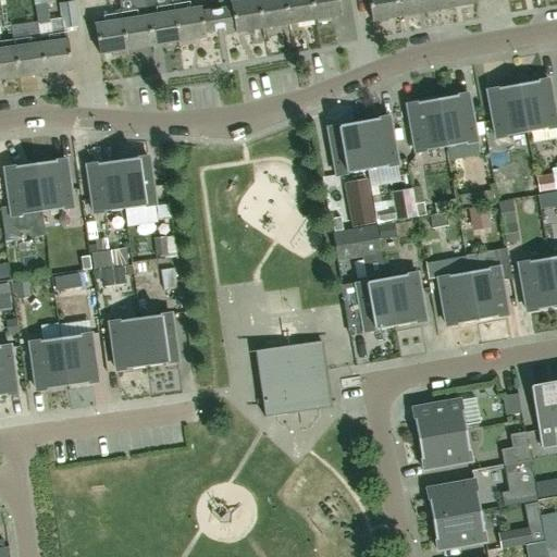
[(50,0),(33,0),(34,7),(37,24),(49,23),(49,22),(46,4),(51,4),(50,0)]
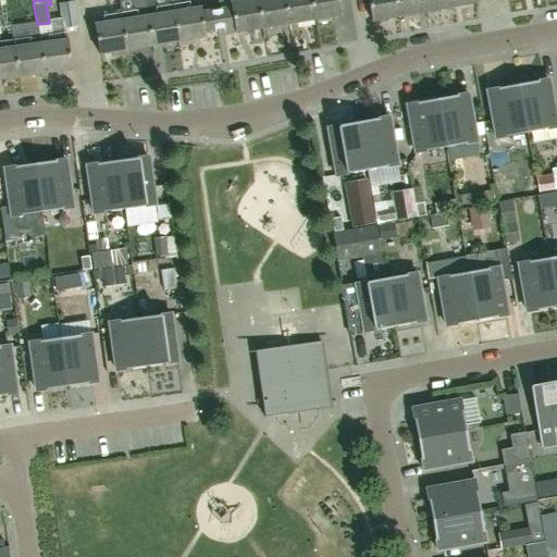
[(73,0),(64,0),(59,1),(61,20),(63,27),(76,25),(73,0)]
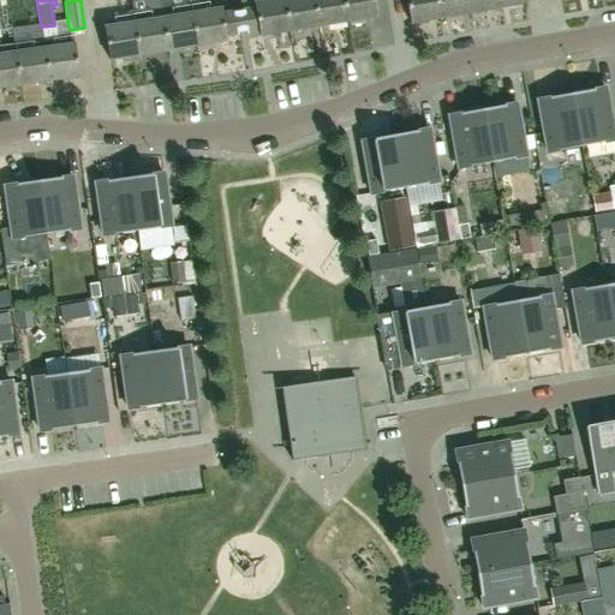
[(159,0),(161,11),(167,51),(196,46),(190,7),(187,0),(159,0)]
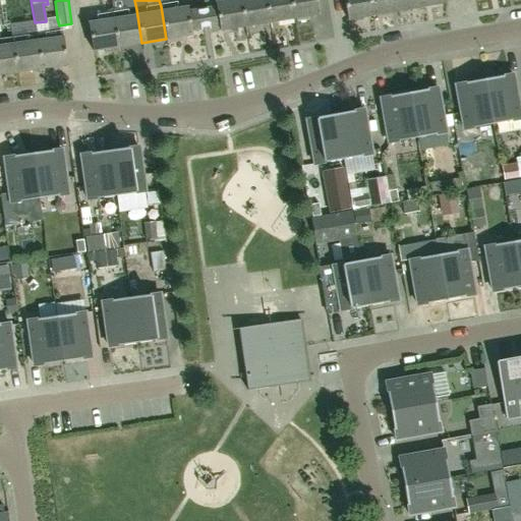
[(216,7),(201,9),(205,27),(220,25),(220,30),(245,25),(241,0),(225,0),(226,1),(215,3),(216,7)]
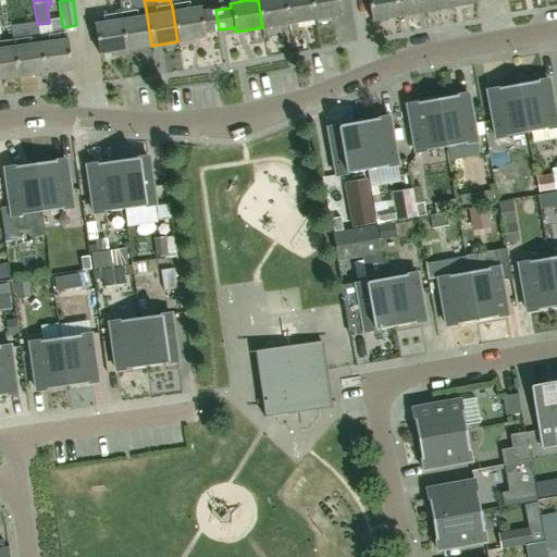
[(258,0),(262,27),(288,23),(285,0),(258,0)]
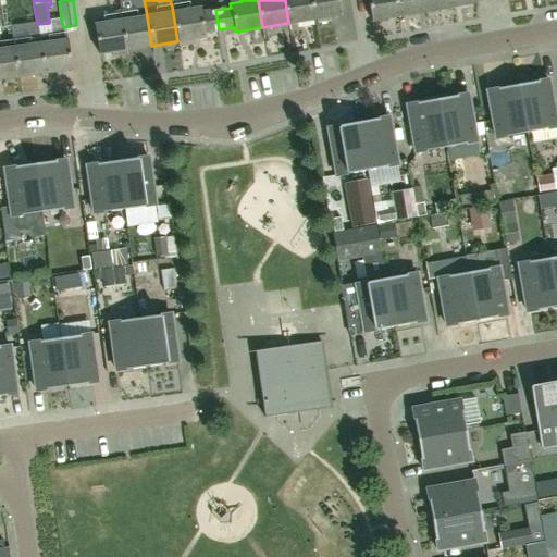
[(285,0),(288,23),(314,19),(311,0),(285,0)]
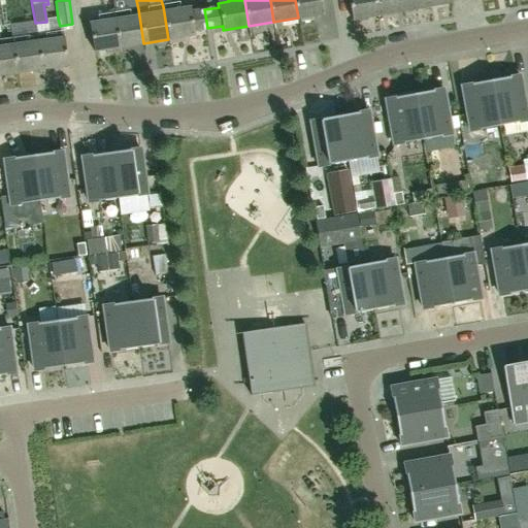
[(295,0),(298,18),(299,17),(300,22),(311,21),(310,15),(324,13),(321,0),(295,0)]
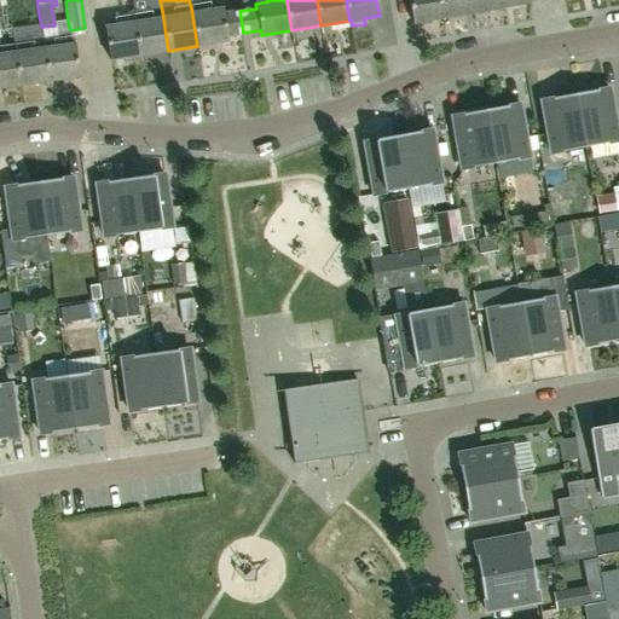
[(409,0),(414,23),(444,17),(439,0),(409,0)]
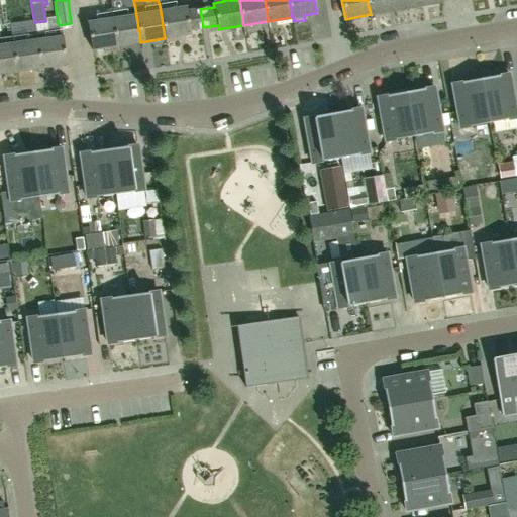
[(394,10),(392,0),(367,0),(371,14),(394,10)]
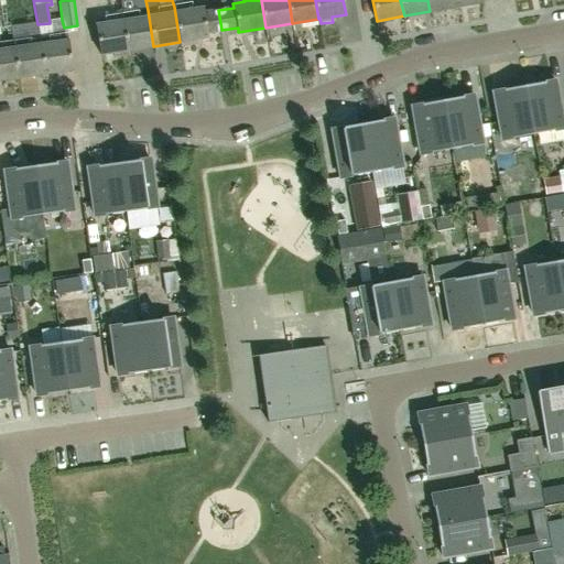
[(427,0),(430,11),(456,7),(455,0),(427,0)]
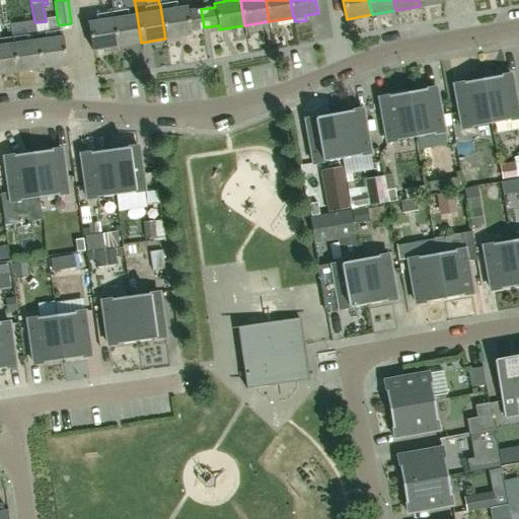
[(174,3),(160,6),(165,39),(191,34),(190,29),(204,27),(201,9),(187,12),(187,7),(175,9),(174,3)]
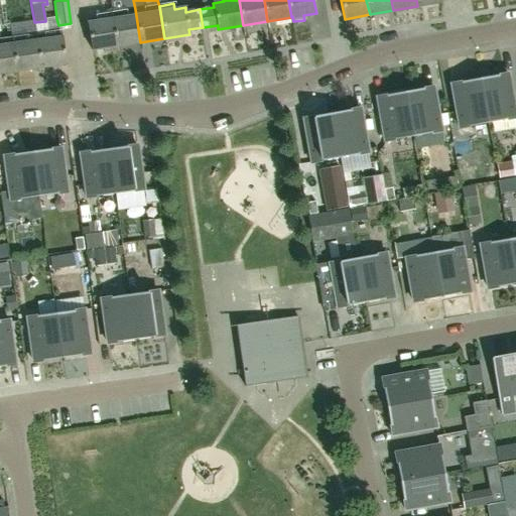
[(135,9),(111,13),(116,46),(140,42),(135,9)]
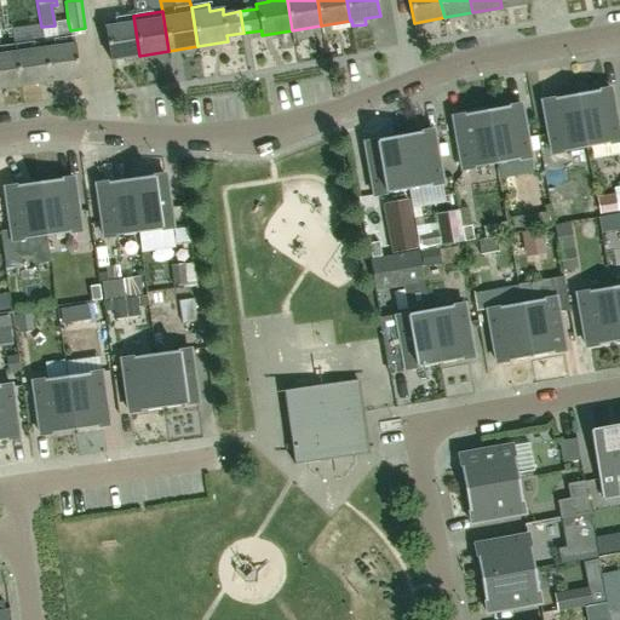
[(116,18),(103,21),(104,28),(110,59),(124,57),(125,63),(137,61),(137,56),(139,56),(133,16),(116,18)]
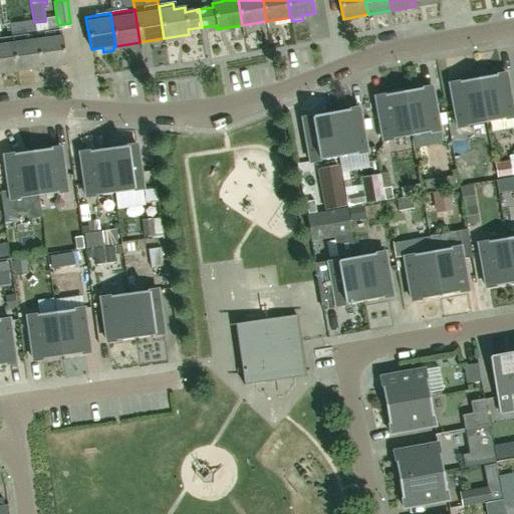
[(45,21),(34,22),(36,34),(37,40),(41,67),(66,63),(62,36),(61,31),(58,31),(58,25),(56,18),(45,20),(45,21)]
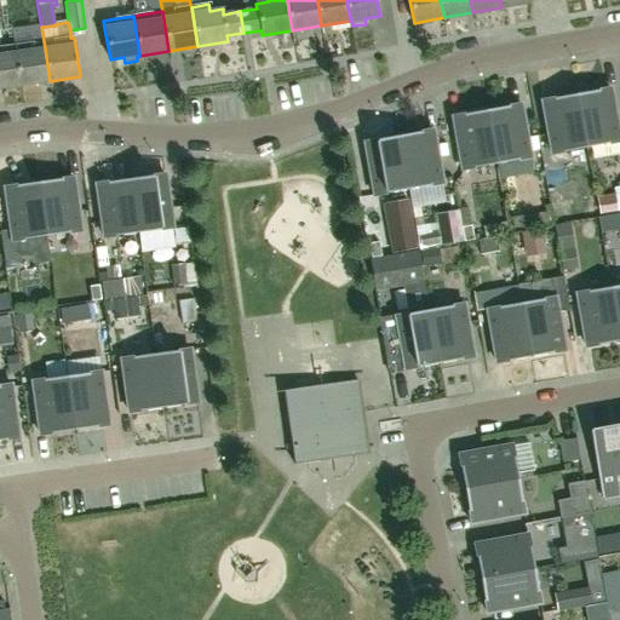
[(33,44),(15,46),(21,85),(50,81),(45,49),(44,41),(33,44)]
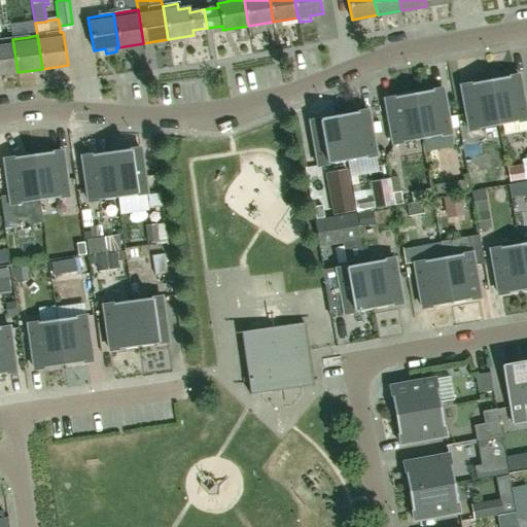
[(0,74),(18,72),(12,39),(0,40),(0,74)]
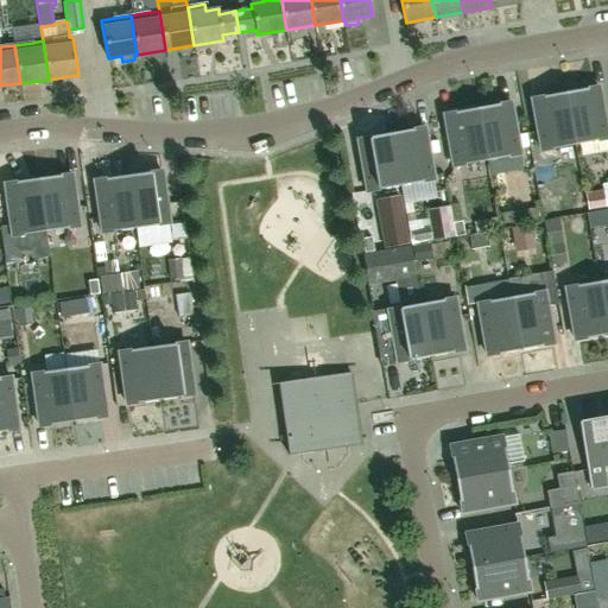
[(597,87),(564,93),(574,145),(607,139),(597,87)]
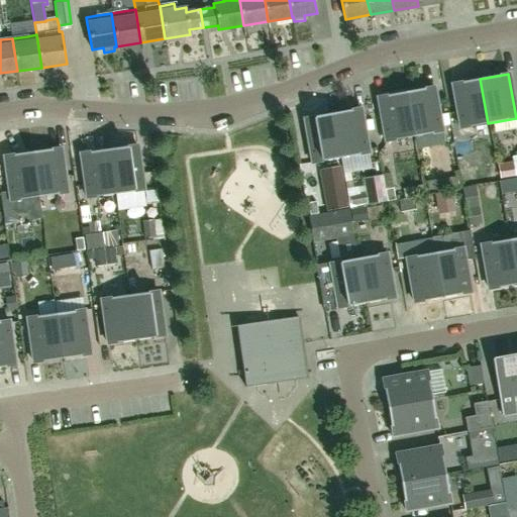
[(488,123),(480,79),(451,84),(459,128),(488,123)]
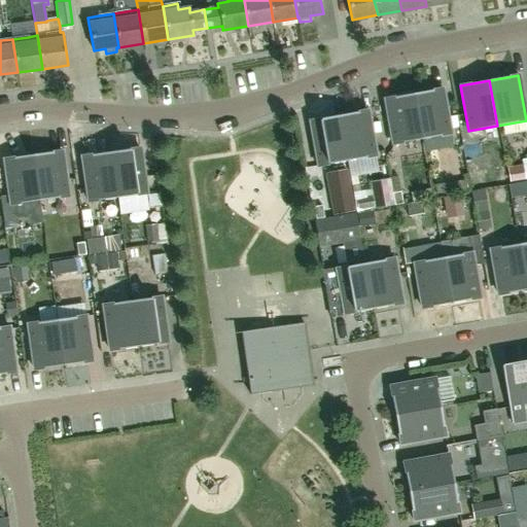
[(442,89),(413,94),(421,139),(450,134),(442,89)]
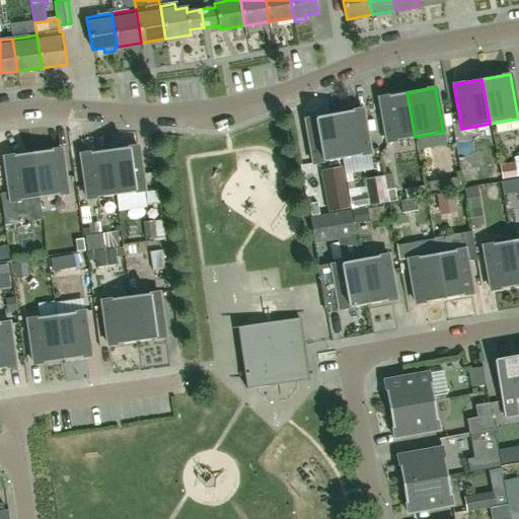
[(415,137),(406,92),(378,97),(386,142),(415,137)]
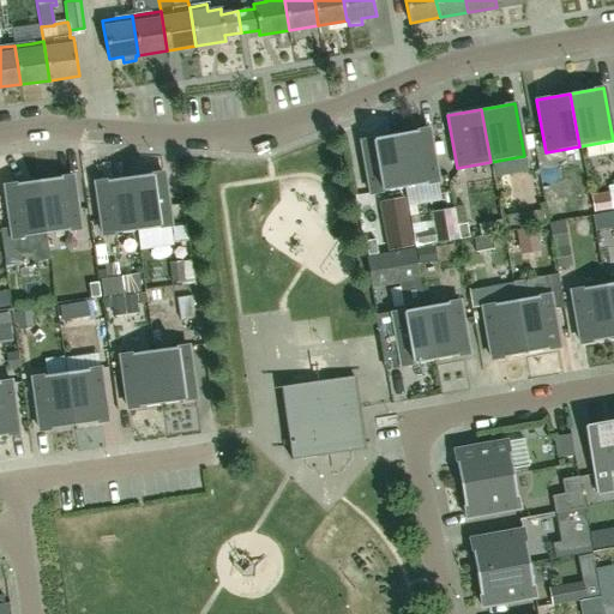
[(438,181),(428,128),(395,134),(404,187),(438,181)]
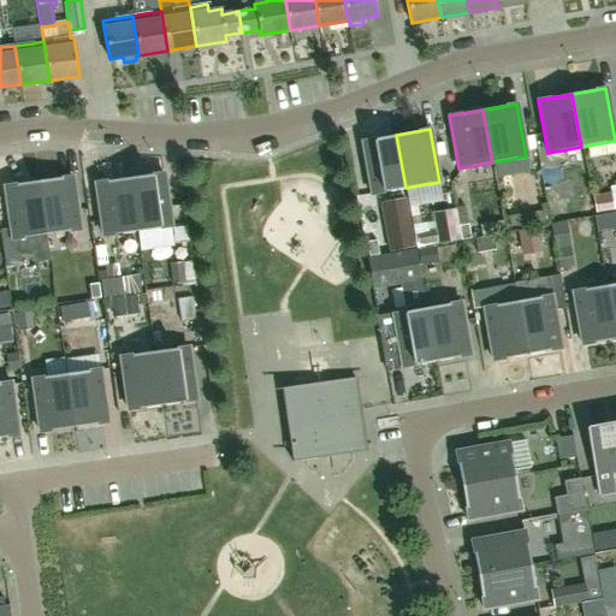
[(406,188),(396,135),(362,141),(372,194),(406,188)]
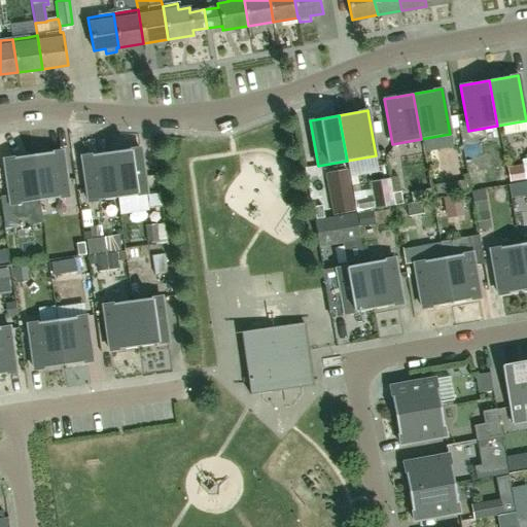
[(139,148),(110,152),(117,198),(146,194),(139,148)]
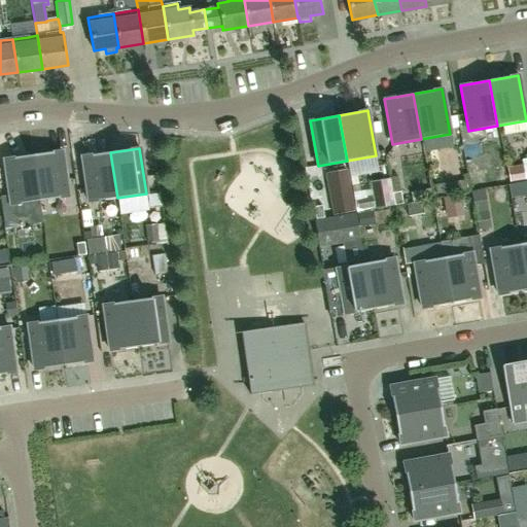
[(33,154),(39,201),(68,197),(62,150),(33,154)]
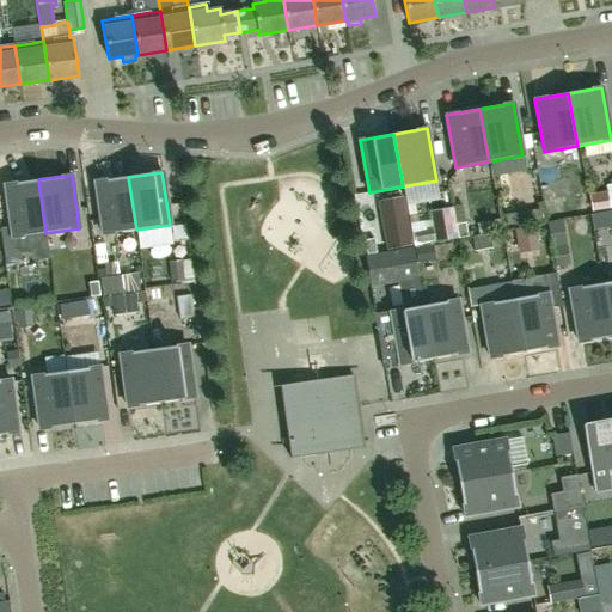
[(136,230),(128,177),(95,182),(102,234),(136,230)]
